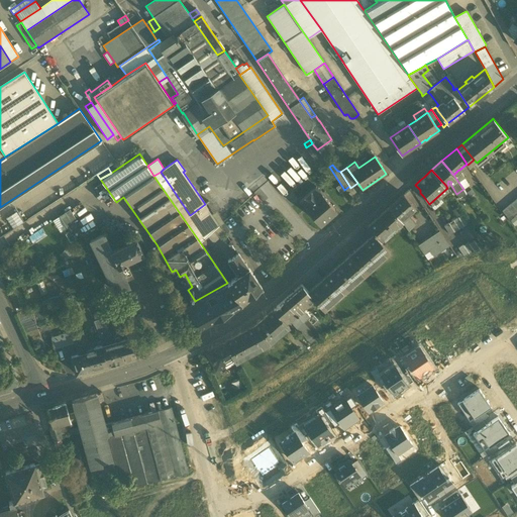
[(460,173),(458,170),(453,175),(457,181),(463,177),(460,173)]
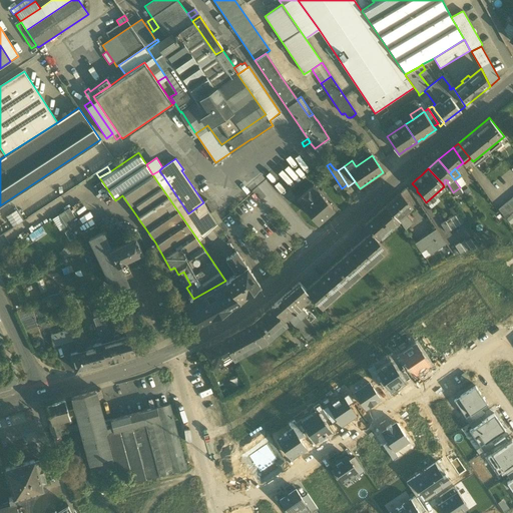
[(188,213),(159,170),(152,174),(182,217),(188,213)]
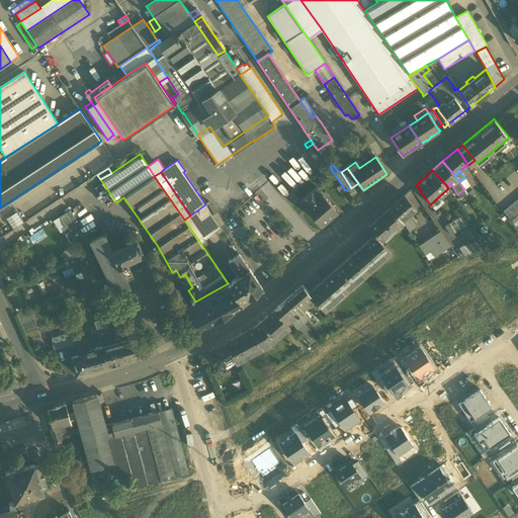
[(470,185),(464,177),(458,181),(464,189),(470,185)]
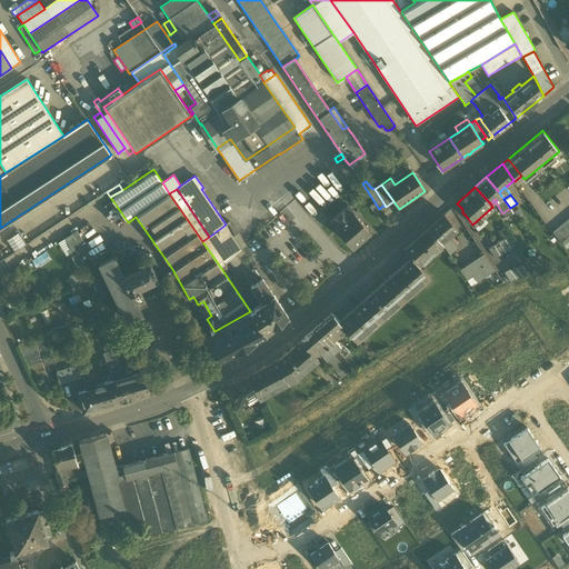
[(370,206),(375,212),(379,209),(375,202),(370,206)]
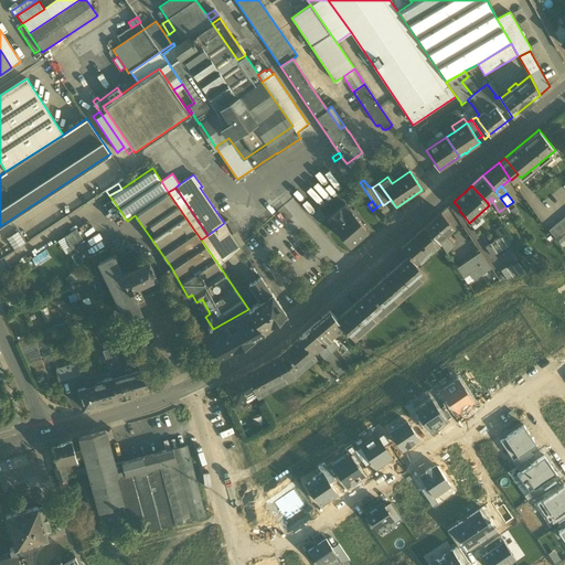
[(328,219),(350,244),(368,230),(356,215),(358,214),(351,208),(350,209),(345,203),(328,219)]
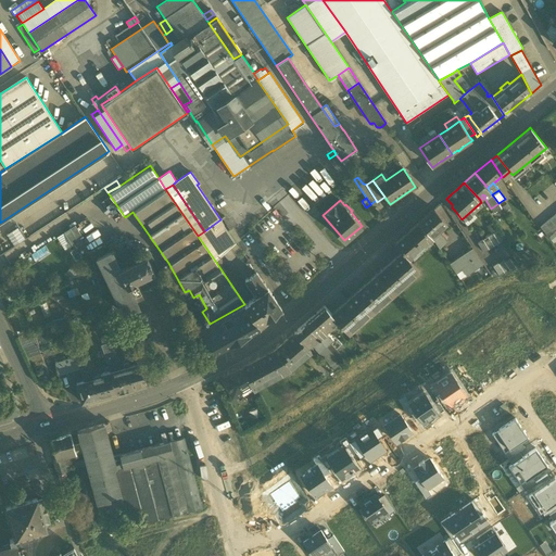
[(491,209),(494,213),(501,207),(498,203),(491,209)]
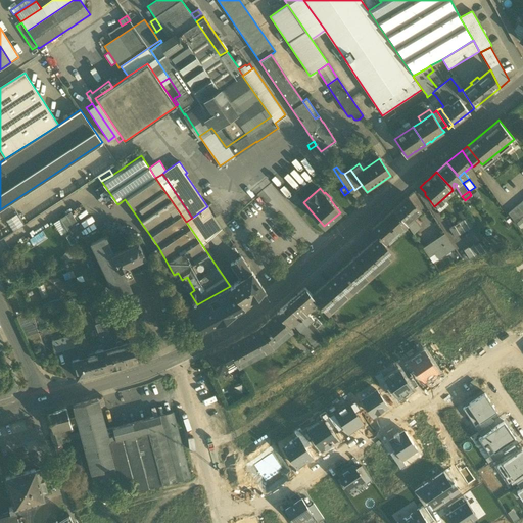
[(393,209),(406,224),(413,218),(417,214),(420,210),(408,196),(393,209)]
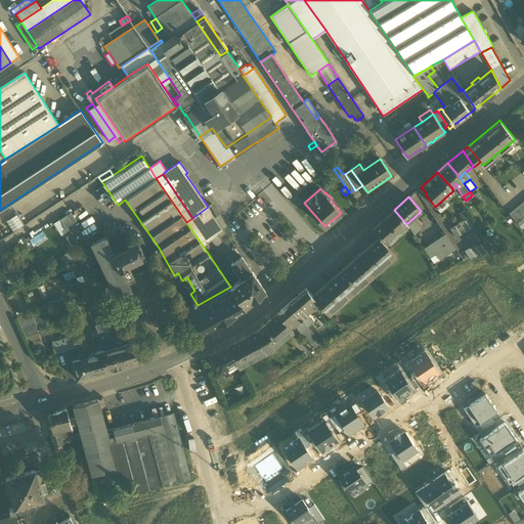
[(449,205),(444,199),(435,207),(441,213),(449,205)]
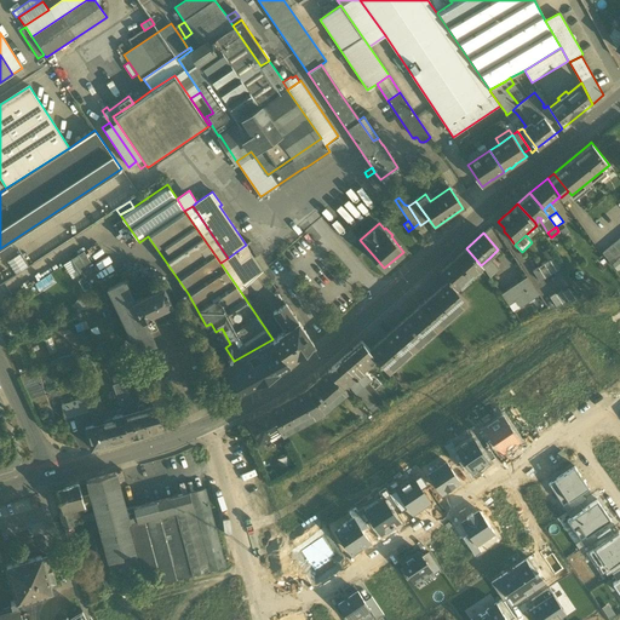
[(619,237),(602,253),(610,264),(619,256),(619,237)]
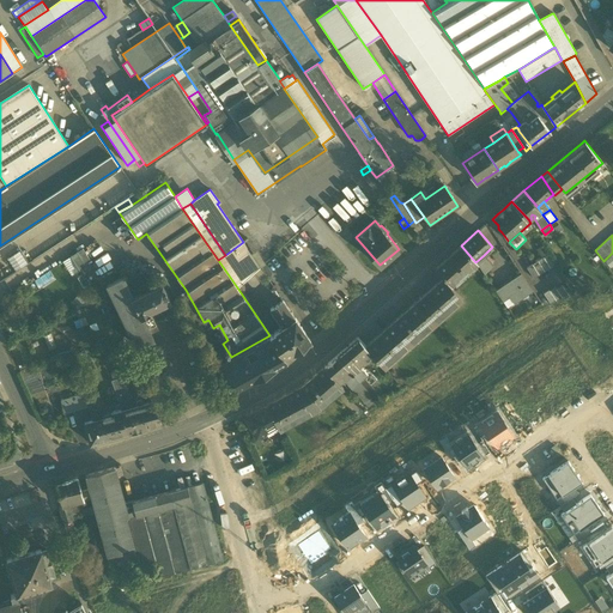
[(252,254),(243,242),(225,255),(218,260),(237,287),(260,267),(252,254)]
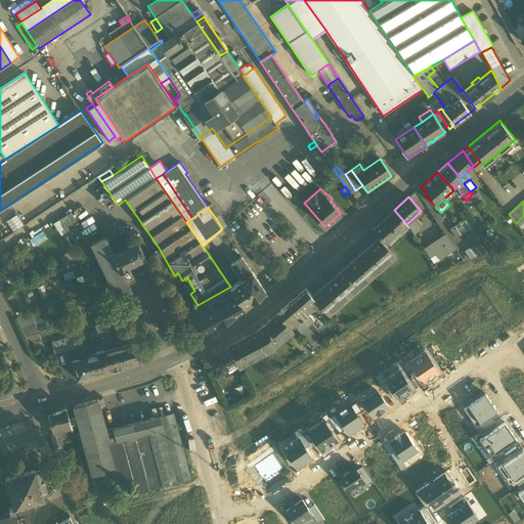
[(457,213),(463,220),(470,216),(465,209),(457,213)]
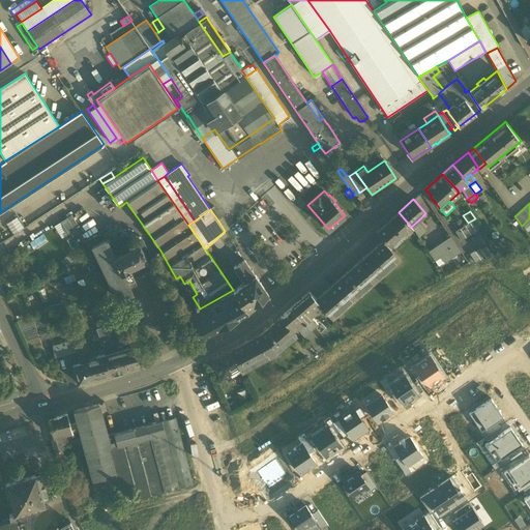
[(390,247),(412,228),(411,227),(399,212),(376,232),(383,240),(390,247)]
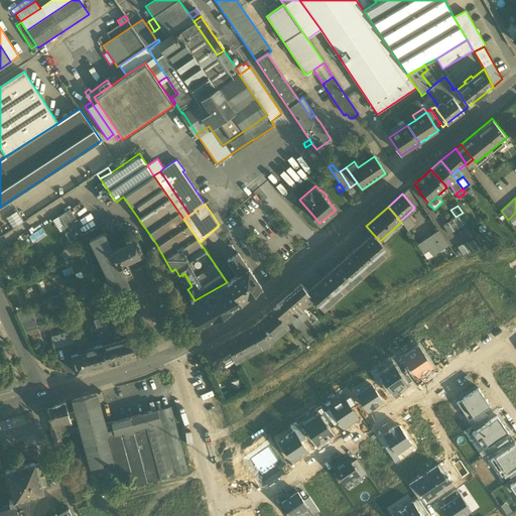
[(70,209),(65,212),(72,223),(77,221),(70,209)]
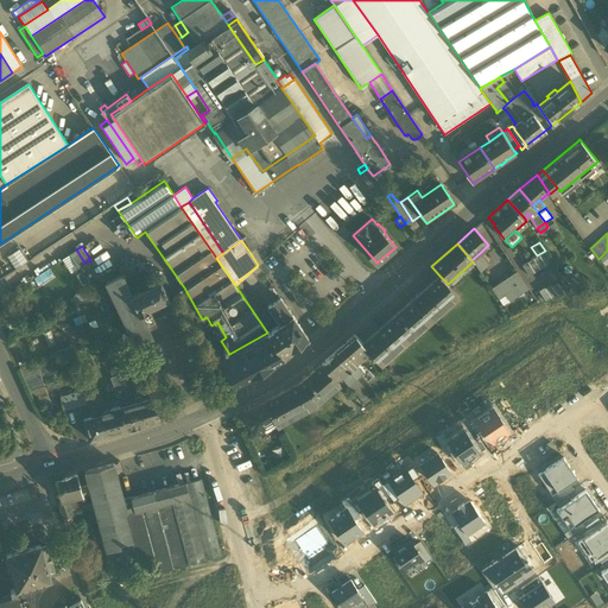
[(27,261),(21,247),(6,254),(12,267),(27,261)]
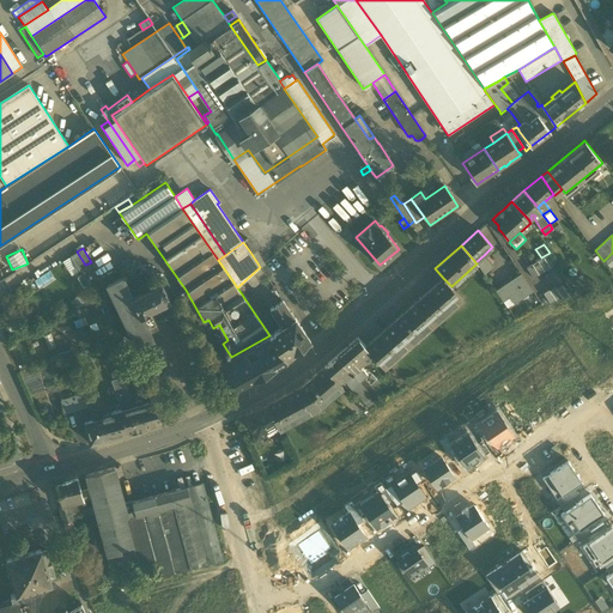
[(252,254),(260,267),(265,262),(256,250),(252,254)]
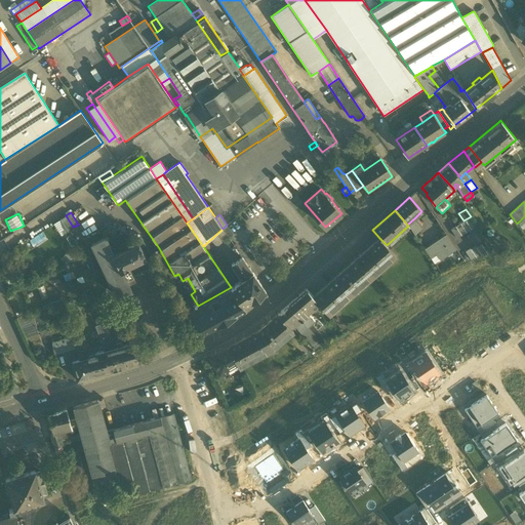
[(74,228),(66,215),(61,218),(68,232),(74,228)]
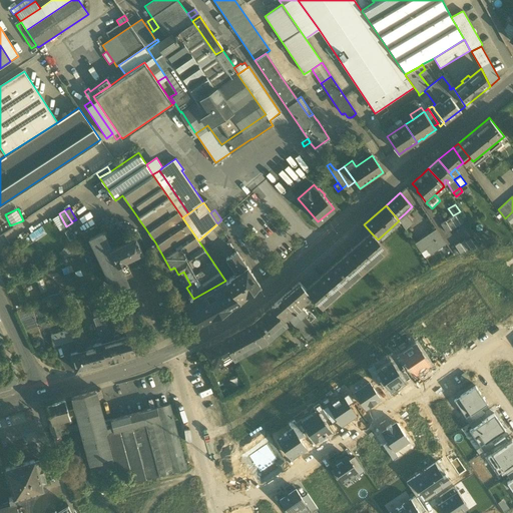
[(441,224),(446,233),(465,221),(460,212),(441,224)]
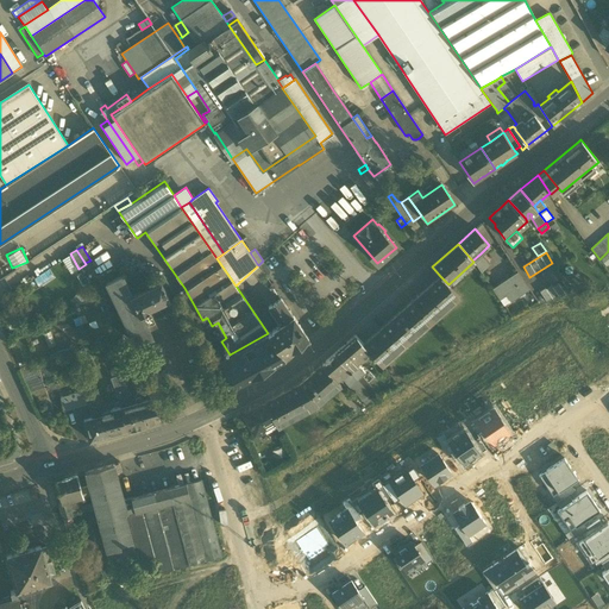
[(79,269),(70,253),(62,259),(70,274),(79,269)]
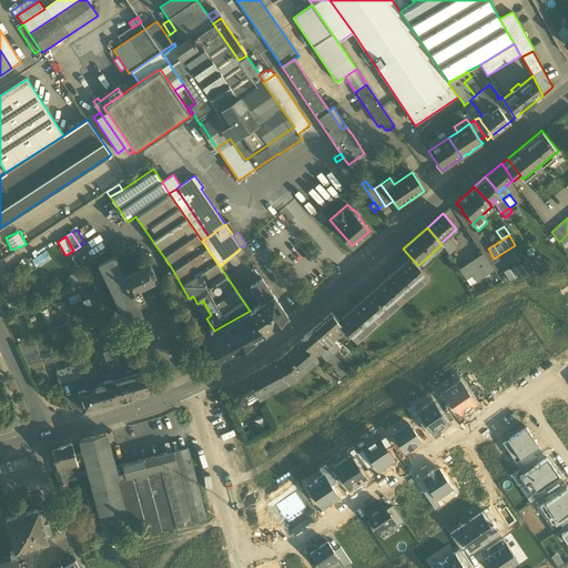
[(457,246),(448,236),(440,243),(442,244),(448,253),(457,246)]
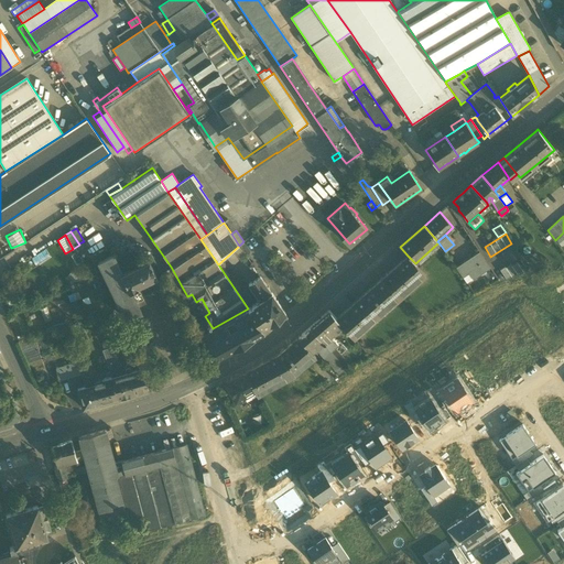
[(245,253),(239,246),(232,252),(238,259),(245,253)]
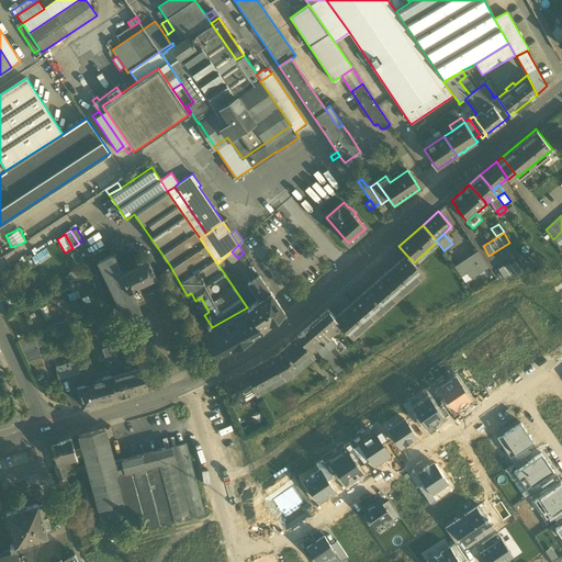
[(237,258),(232,251),(225,257),(232,263),(238,259),(237,258)]
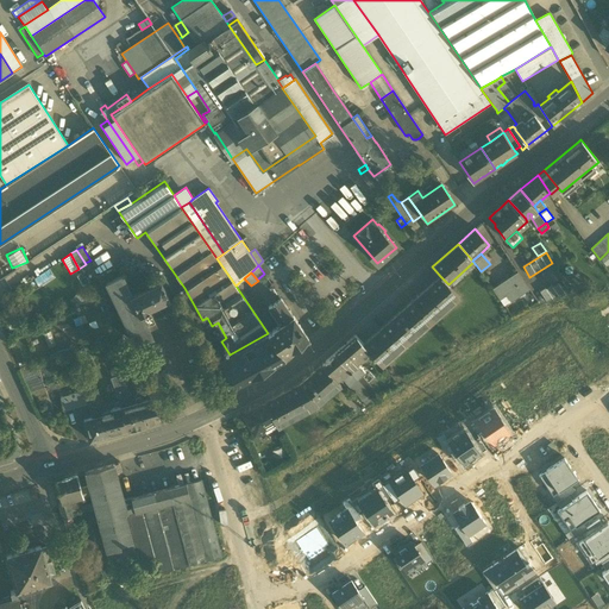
[(506,295),(510,302),(529,289),(518,272),(493,289),(500,300),(506,295)]
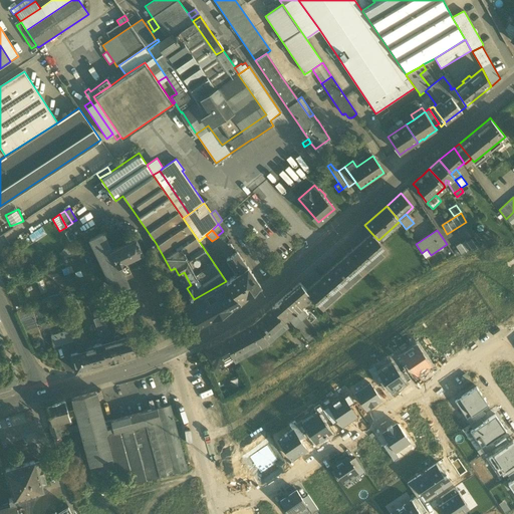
[(89,238),(115,292),(130,285),(124,275),(131,272),(126,262),(125,261),(142,253),(144,252),(141,247),(138,241),(136,237),(134,238),(117,246),(117,245),(111,248),(103,231),(89,238)]
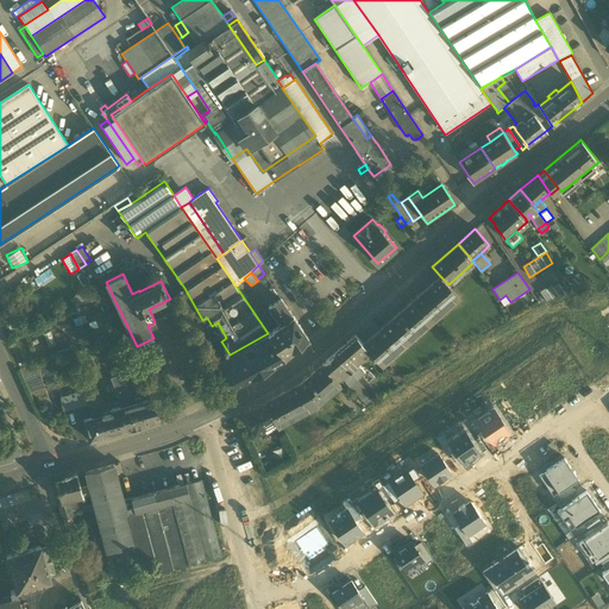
[(459,297),(449,284),(440,276),(413,300),(431,321),(459,297)]
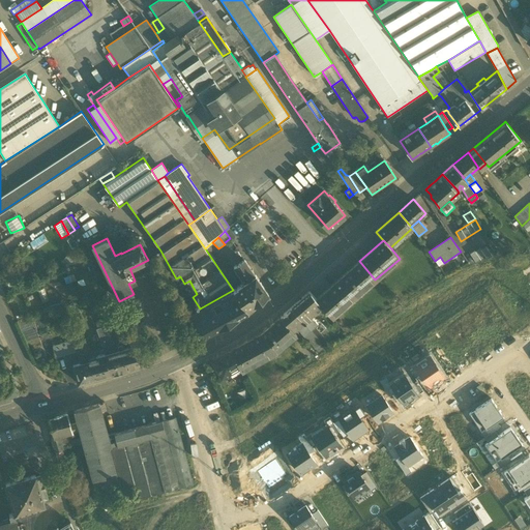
[(486,257),(487,259),(492,256),(486,246),(480,249),(486,257)]
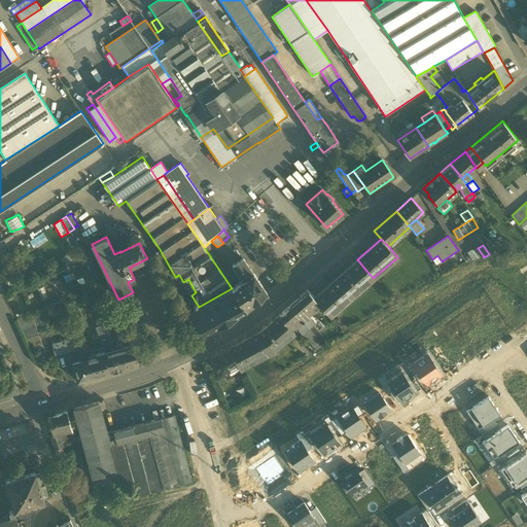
[(478,258),(483,255),(478,248),(477,247),(472,250),(478,258)]
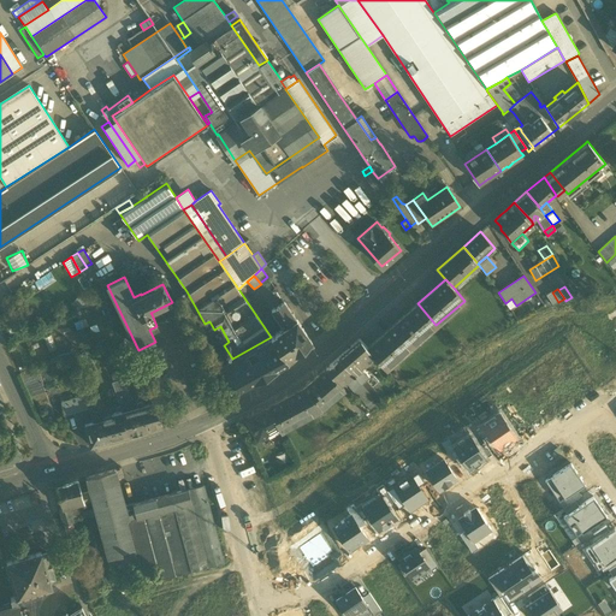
[(195,329),(205,324),(187,291),(177,297),(195,329)]
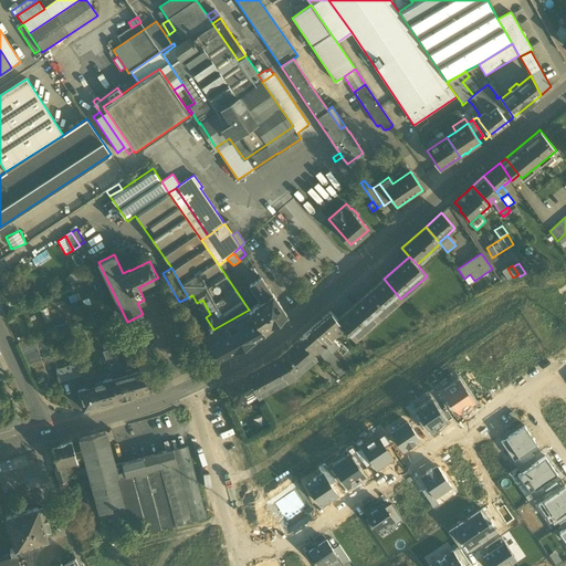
[(502,271),(507,281),(513,278),(507,269),(506,268),(502,271)]
